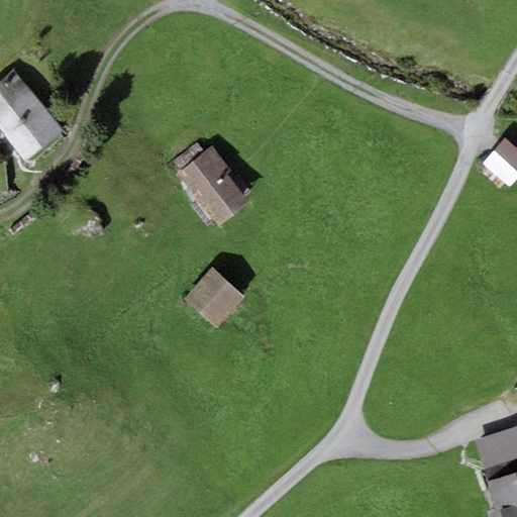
[(64,131),(13,71),(0,81),(0,129),(26,163),(64,131)]
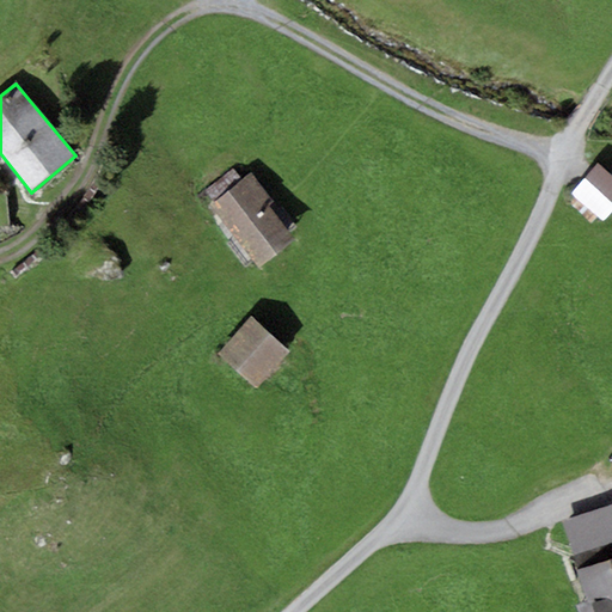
[(611,216),(611,170),(605,164),(577,195),(609,221),(611,216)]
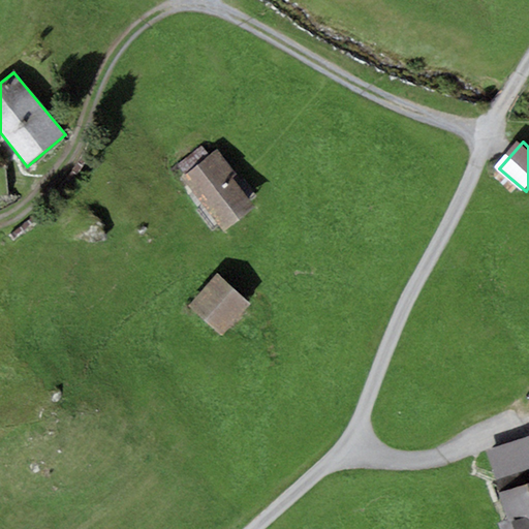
[(178,165),(185,176),(210,156),(201,146),(178,165)]
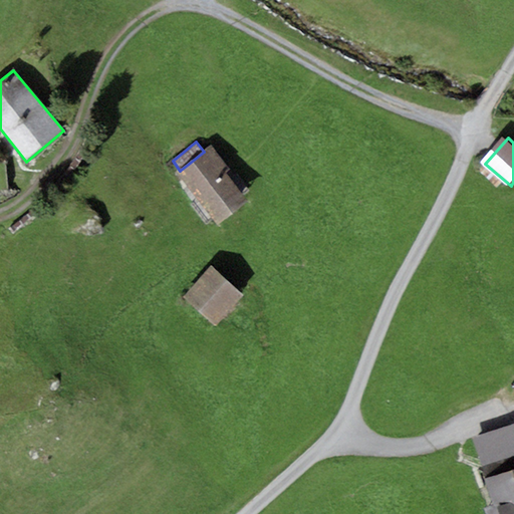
[(180,171),(177,174),(219,224),(247,201),(225,175),(231,170),(211,146),(204,152),(180,171)]
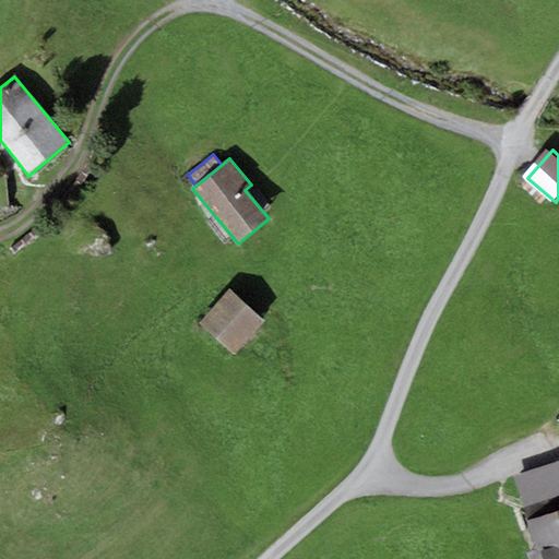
[(264,322),(228,289),(198,322),(235,355),(264,322)]
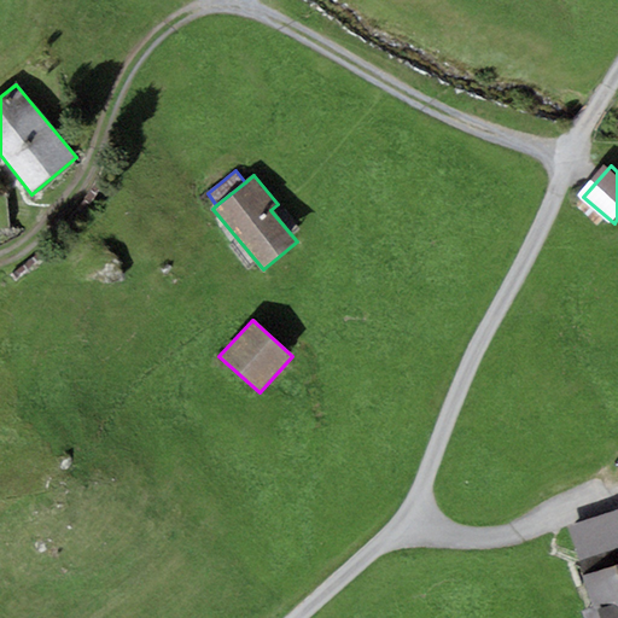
[(617,511),(565,529),(582,576),(617,564),(617,511)]
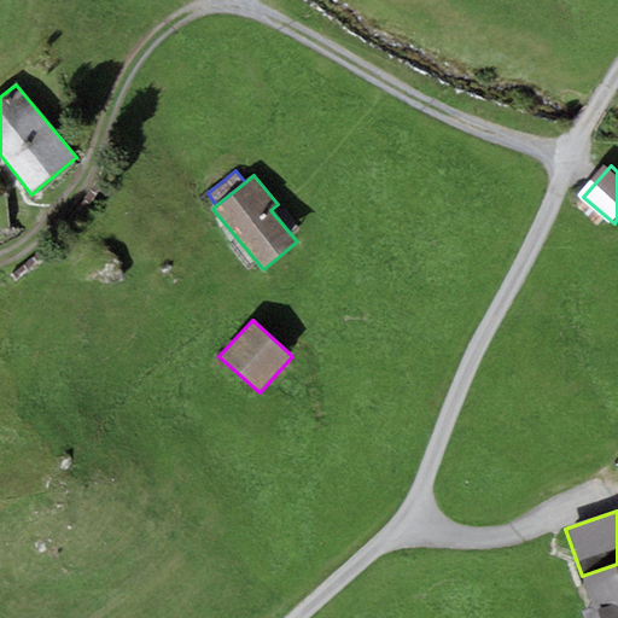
[(617,617),(617,564),(582,576),(593,608),(582,612),(584,617),(617,617)]
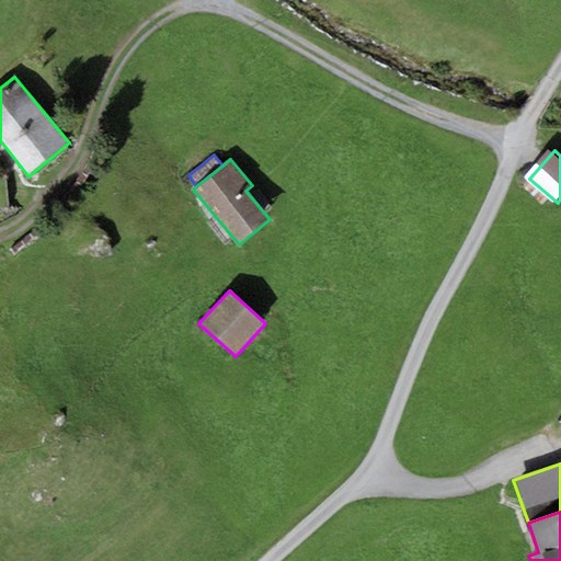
All buildings are outlined.
